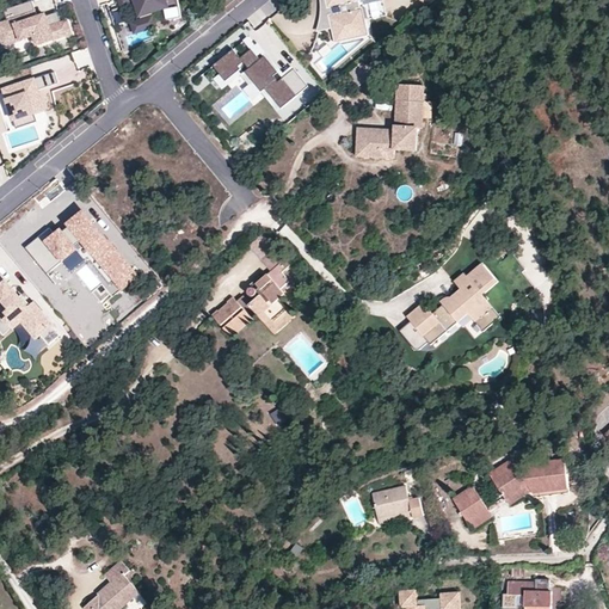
[(36,14),(30,0),(26,0),(2,8),(5,18),(0,19),(0,38),(1,42),(31,32),(35,42),(68,31),(63,18),(59,20),(55,22),(51,11),(43,13),(43,12),(36,14)]
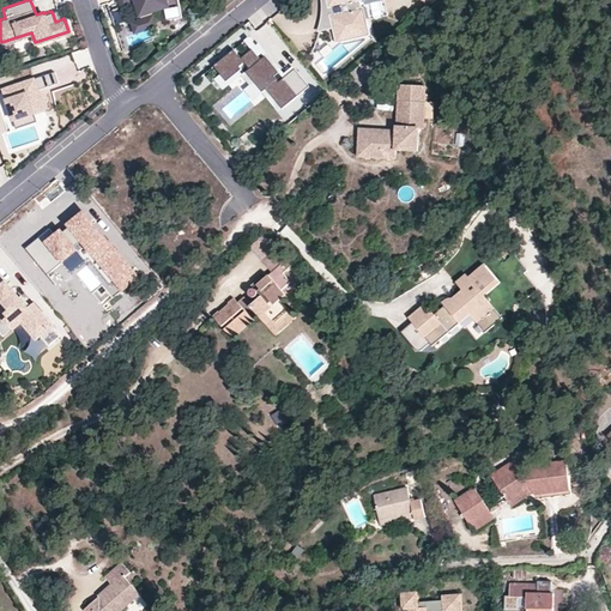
[(116,0),(119,7),(132,2),(137,17),(138,16),(138,17),(128,20),(132,34),(156,25),(151,12),(150,12),(165,6),(168,6),(165,0),(116,0)]
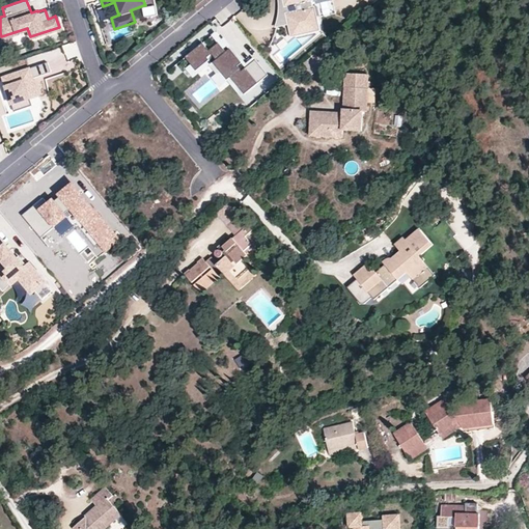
[(143,0),(145,5),(143,5),(144,15),(155,12),(152,0),(143,0)]
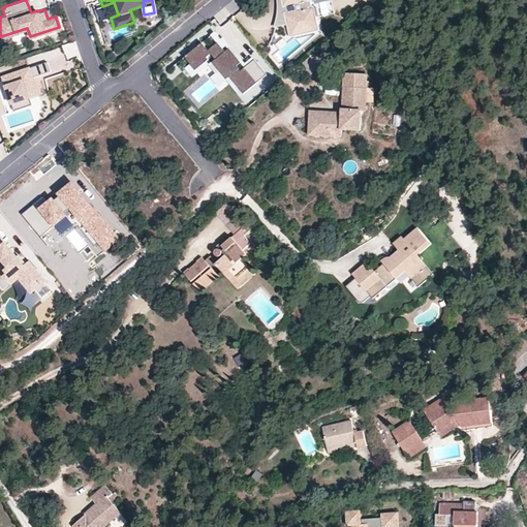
[(277,0),(277,7),(277,14),(275,23),(273,29),(286,26),(288,38),(317,32),(314,19),(332,16),(329,0),(277,0)]
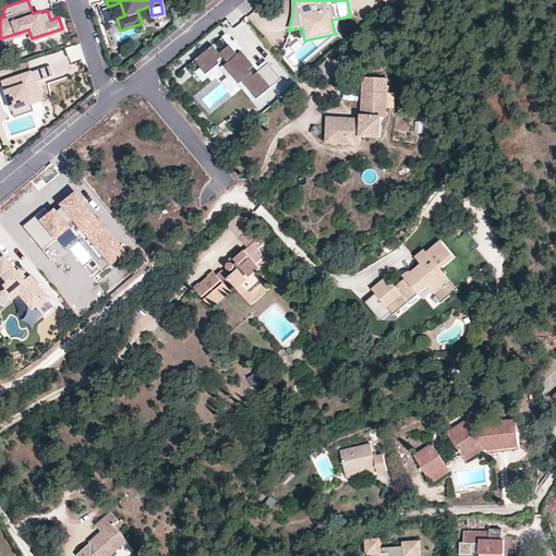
[(76,43),(65,47),(69,57),(80,53),(76,43)]
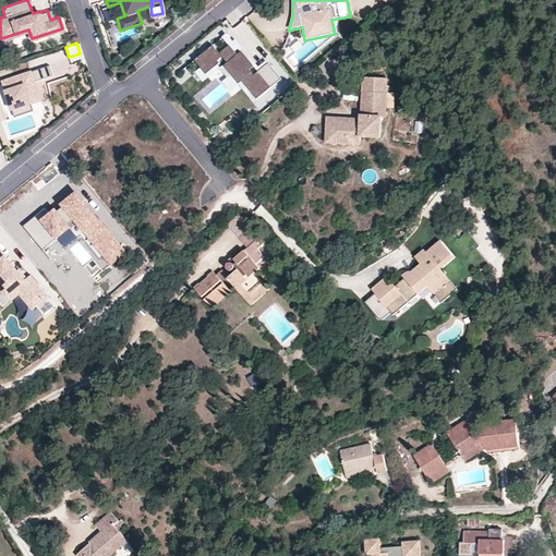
[(205,75),(220,63),(238,85),(241,83),(256,100),(280,81),(267,64),(257,72),(241,52),(237,56),(229,46),(219,55),(213,46),(194,61),(205,75)]
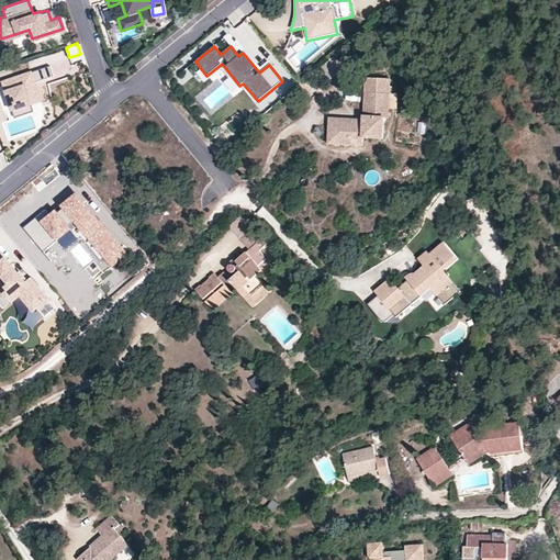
[(327,80),(339,74),(332,59),(320,65),(327,80)]
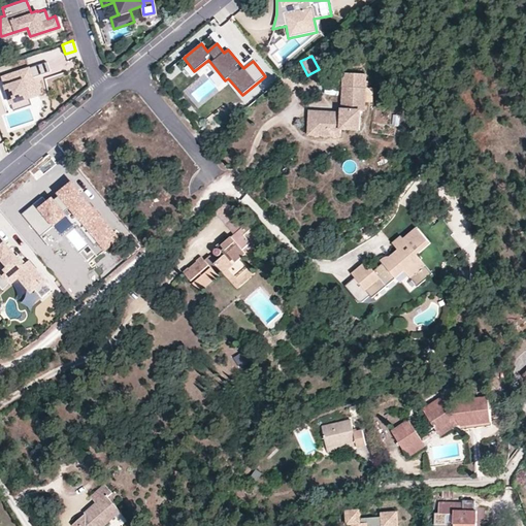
[(0,75),(9,102),(27,96),(26,93),(35,90),(30,75),(48,69),(44,60),(0,75)]
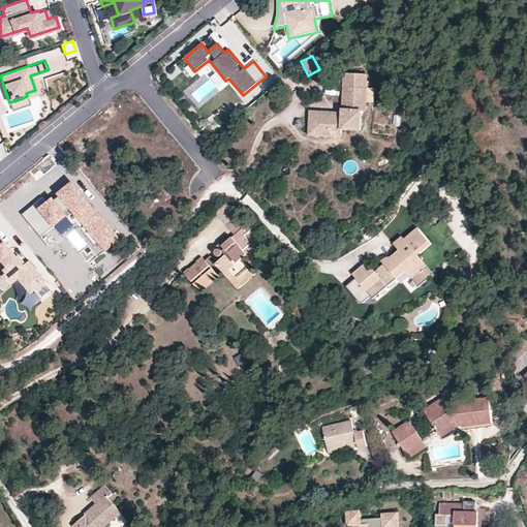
[(367,76),(344,75),(342,115),(341,119),(331,119),(332,114),(309,113),(308,123),(313,123),(312,133),(340,135),(341,131),(360,132),(361,114),(365,114),(367,76)]
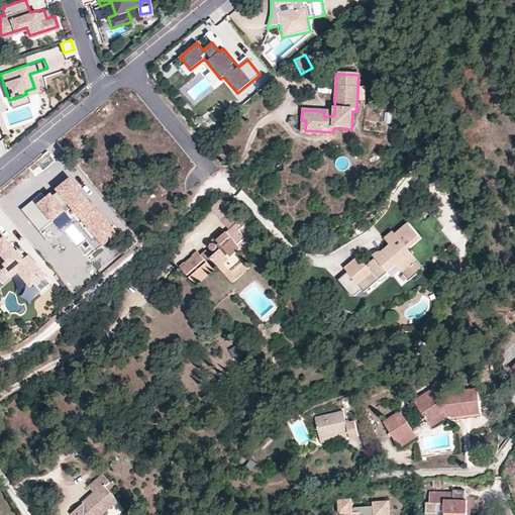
[(28,101),(26,94),(9,100),(11,107),(28,101)]
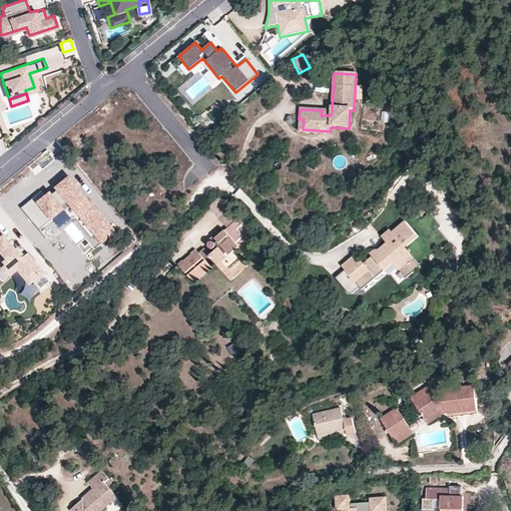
[(330,135),(330,131),(303,129),(304,119),(299,119),(299,133),(330,135)]
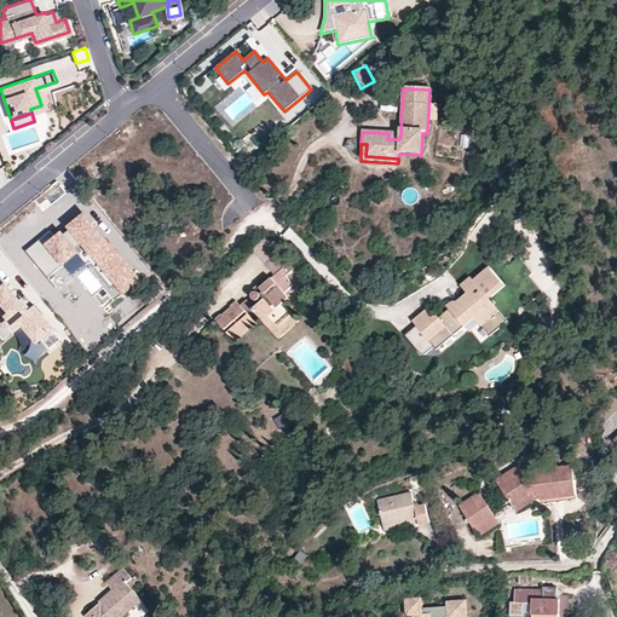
[(80,241),(91,254),(94,251),(124,287),(136,277),(82,212),(67,225),(68,228),(80,241)]
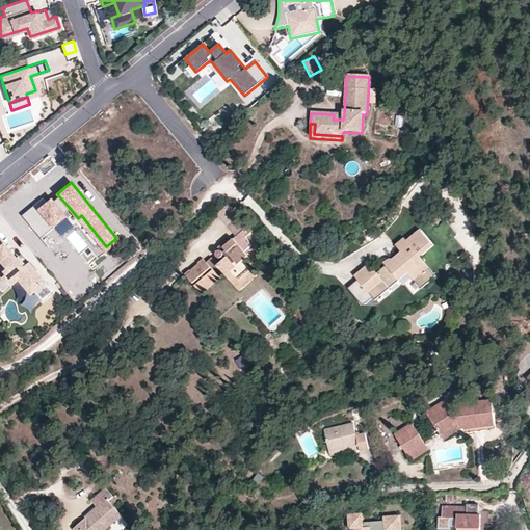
[(69,207),(58,195),(52,200),(62,213),(69,207)]
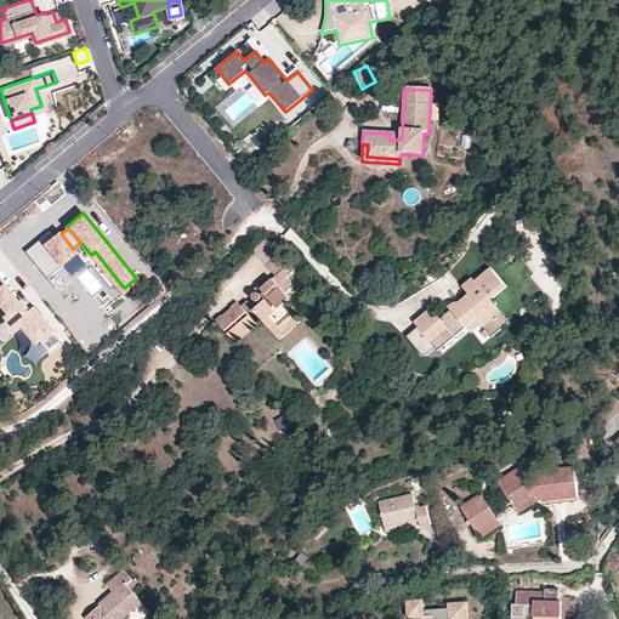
[(23,249),(45,276),(75,251),(73,249),(61,233),(60,232),(54,237),(47,230),(23,249)]
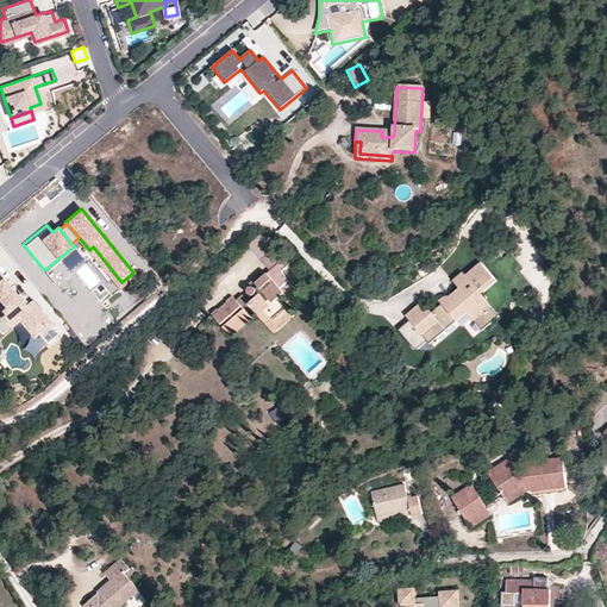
[(280,270),(288,262),(274,244),(260,257),(269,269),(255,282),(256,285),(254,288),(251,286),(248,286),(245,288),(246,291),(249,293),(249,294),(248,296),(244,295),(242,293),(235,299),(231,294),(225,300),(225,301),(217,308),(216,307),(211,312),(231,336),(236,331),(236,330),(245,321),(246,323),(251,318),(250,315),(255,312),(257,313),(262,308),(275,323),(289,311),(279,296),(283,293),(279,287),(287,279),(280,270)]
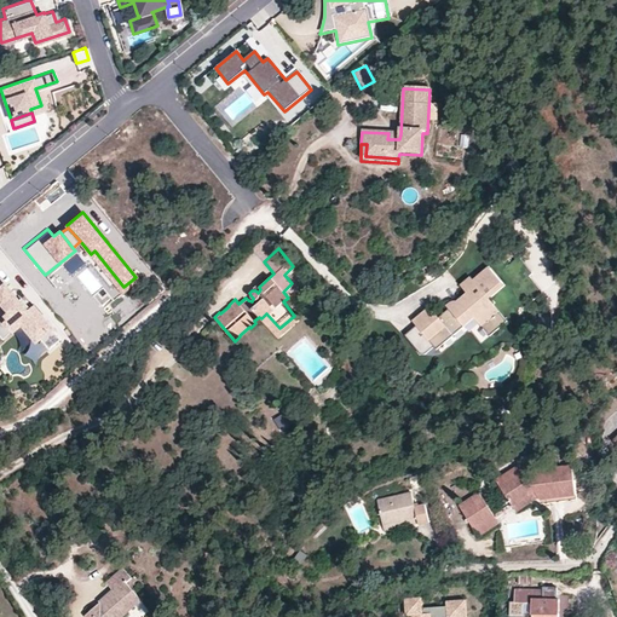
[(120,290),(124,287),(94,251),(91,254),(120,290)]
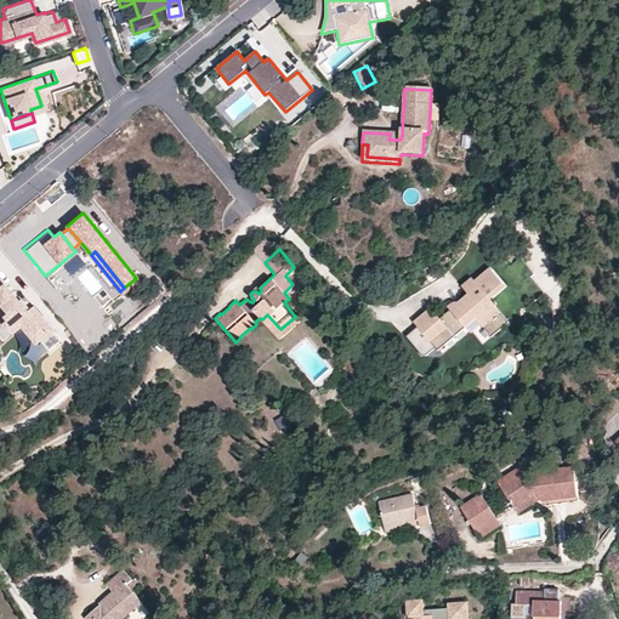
[(488,339),(506,324),(487,301),(503,288),(500,285),(487,271),(477,278),(472,282),(469,279),(460,287),(466,295),(456,304),(449,305),(446,307),(448,311),(437,319),(427,308),(412,323),(435,351),(472,321),(488,339)]
